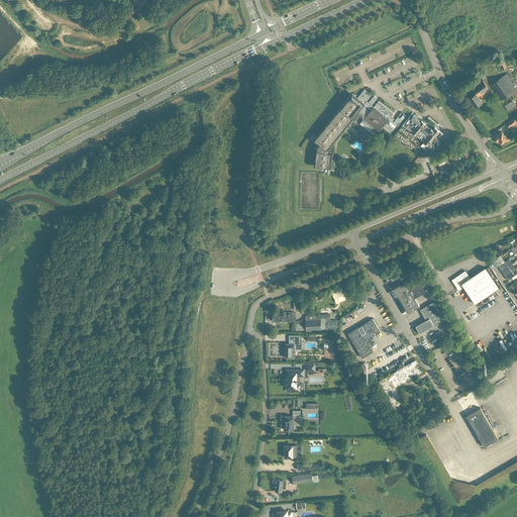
[(508,67),(515,66),(514,58),(506,60),(508,67)]
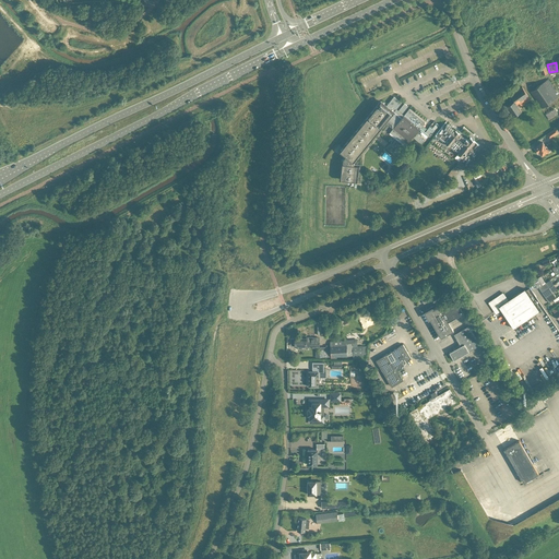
[(558,96),(558,94),(548,80),(531,92),(543,108),(558,96)]
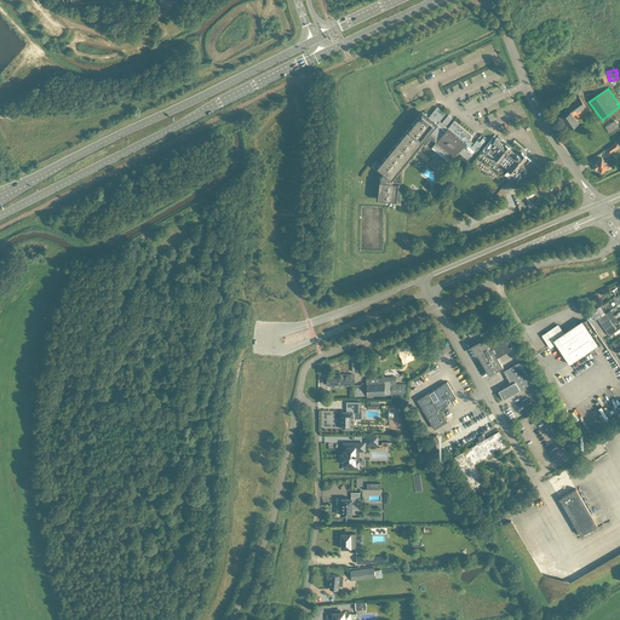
[(589,110),(579,97),(566,105),(570,113),(561,119),(569,130),(579,124),(573,115),(575,114),(578,118),(589,110)]
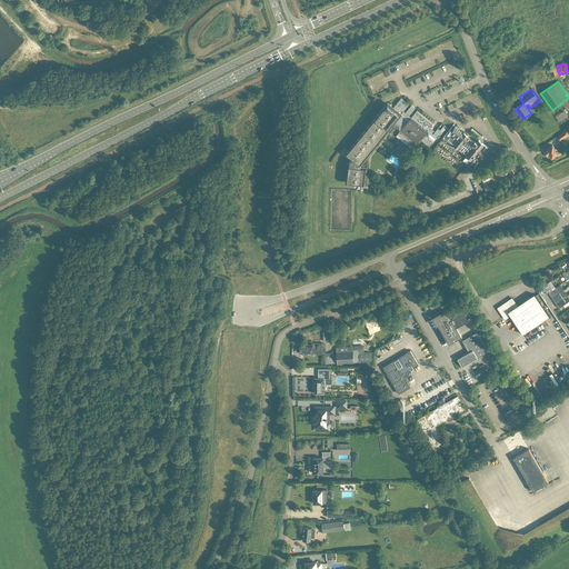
[(431,137),(426,132),(430,127),(432,125),(417,111),(411,117),(409,116),(416,108),(412,105),(406,112),(403,111),(409,105),(401,99),(393,108),(388,103),(346,153),(352,159),(350,161),(349,166),(348,166),(347,182),(355,183),(363,185),(366,168),(361,168),(361,166),(360,165),(395,122),(399,127),(400,130),(397,135),(413,148),(420,139),(429,146),(439,135),(436,131),(431,137)]
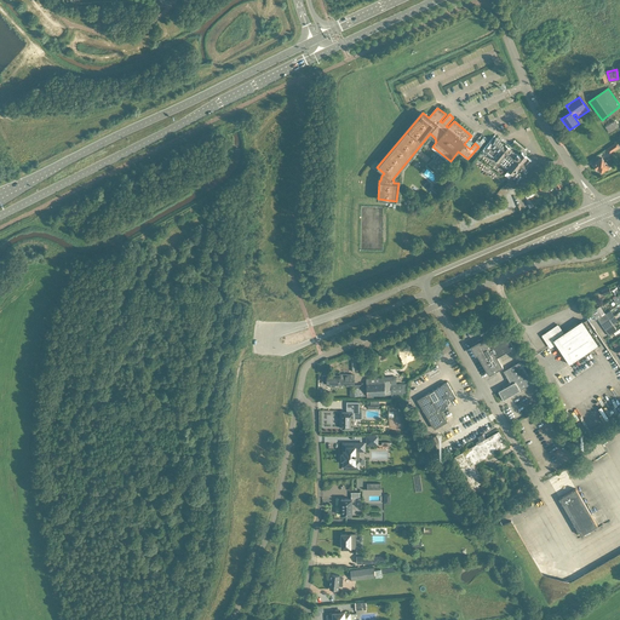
[(609,132),(618,126),(615,121),(606,127),(609,132)]
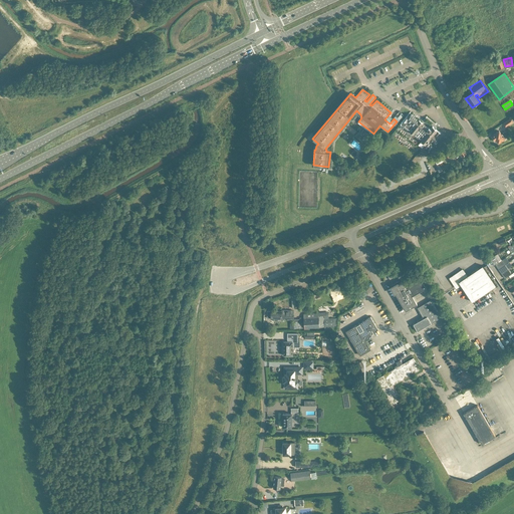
[(400,123),(406,115),(401,111),(395,119),(400,123)]
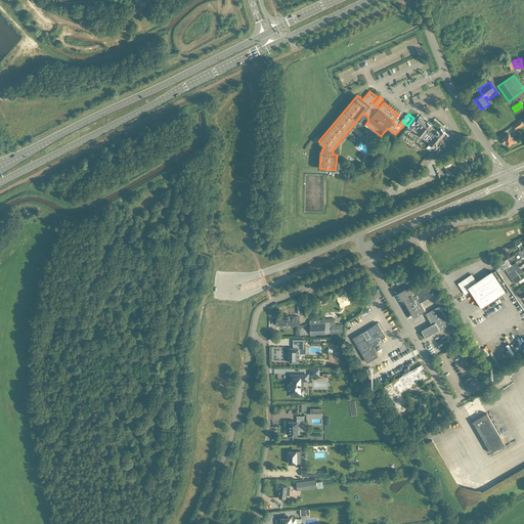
[(415,119),(408,126),(418,134),(421,137),(429,143),(433,147),(430,151),(436,157),(444,147),(442,145),(446,139),(449,135),(447,134),(445,132),(441,129),(439,131),(437,130),(431,125),(427,122),(427,123),(420,117),(418,118),(416,117),(415,119)]
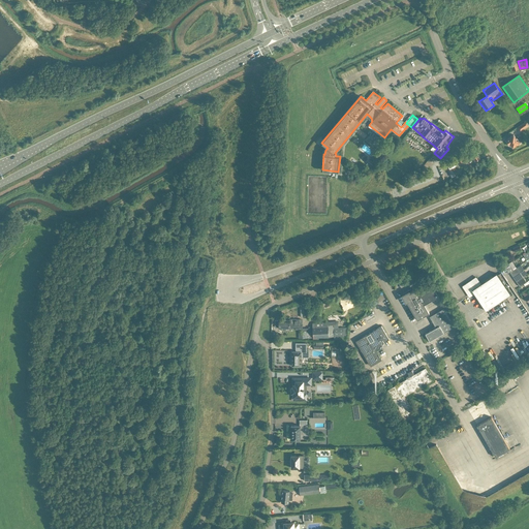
[(520,131),(528,125),(526,122),(518,128),(520,131)]
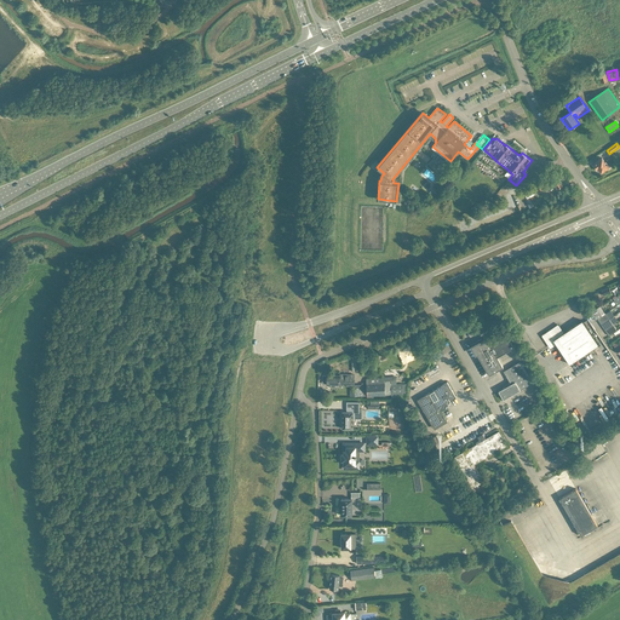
[(601,172),(609,166),(608,165),(612,162),(609,159),(604,162),(602,158),(593,164),(593,165),(593,166),(595,167),(596,168),(597,168),(597,167),(601,172)]
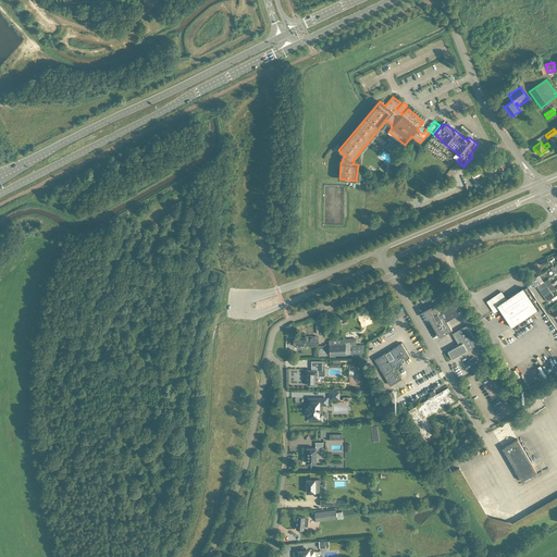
[(503,162),(499,158),(489,164),(487,164),(482,169),(483,170),(484,169),(486,171),(494,165),(495,168),(497,165),(500,171),(505,168),(503,162)]
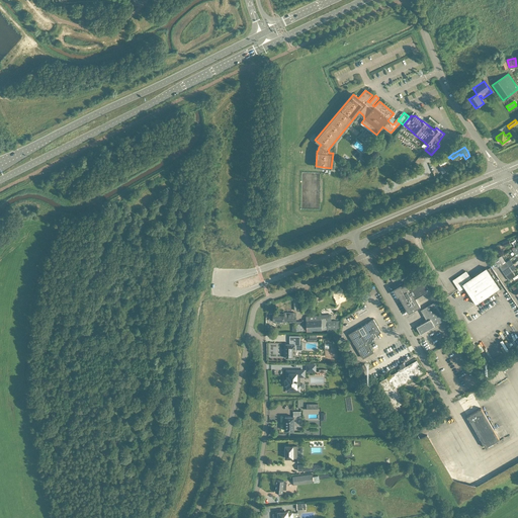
[(452,170),(445,157),(437,161),(440,166),(443,165),(447,173),(452,170)]
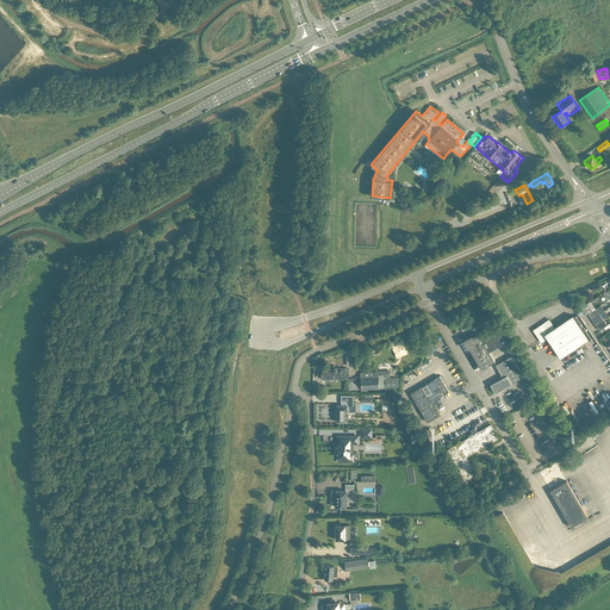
[(587,303),(586,304),(582,307),(586,315),(587,313),(587,315),(592,311),(587,303)]
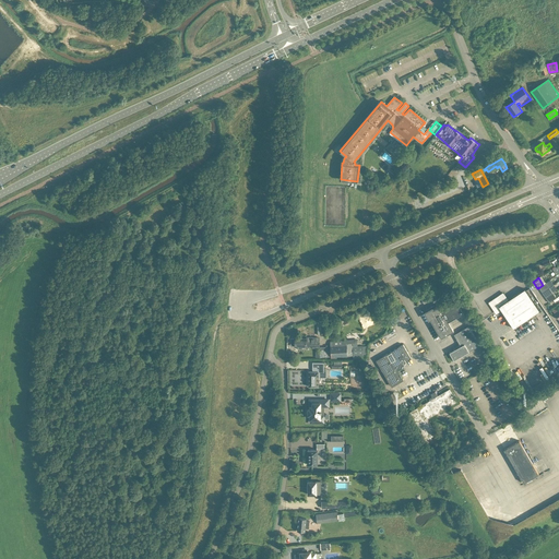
[(546,283),(543,285),(538,288),(542,293),(549,287),(546,283)]
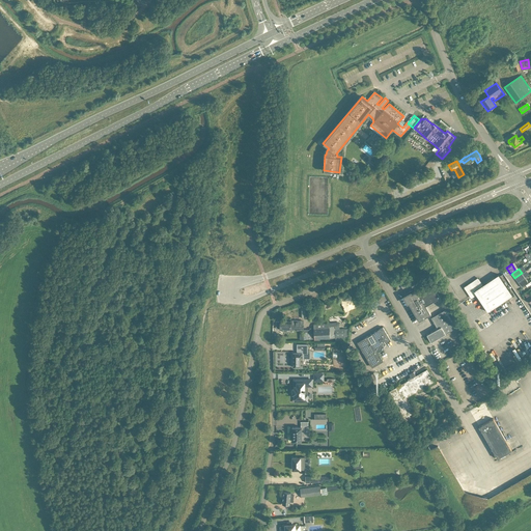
[(526,278),(522,273),(514,278),(519,283),(526,278)]
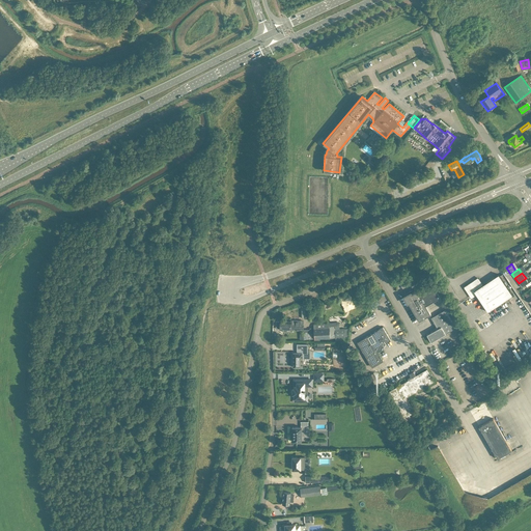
[(476,295),(487,312),(512,296),(499,275),(482,285),(478,279),(465,287),(472,297),(476,295)]
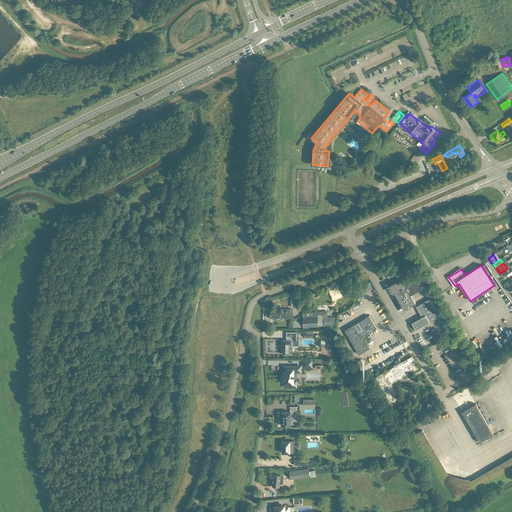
[(510,273),(507,268),(500,273),(503,277),(510,273)]
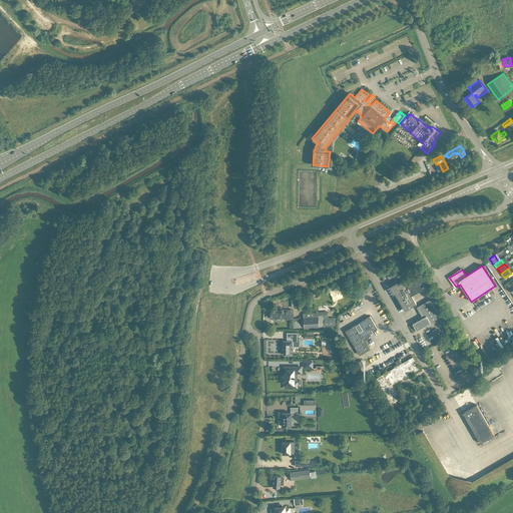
[(419,276),(406,283),(405,284),(403,281),(391,287),(405,310),(416,304),(411,295),(425,287),(419,276)]
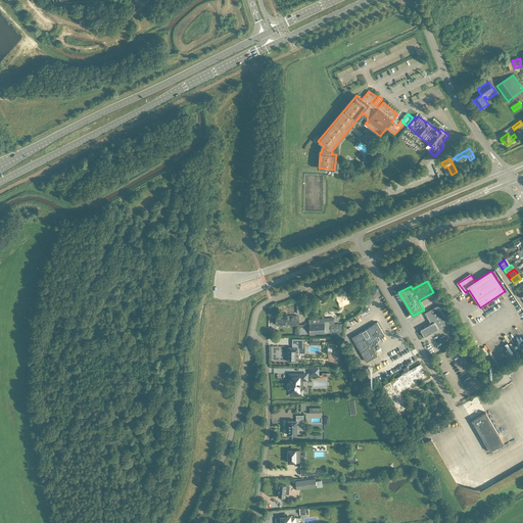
[(366,304),(375,299),(371,292),(362,297),(366,304)]
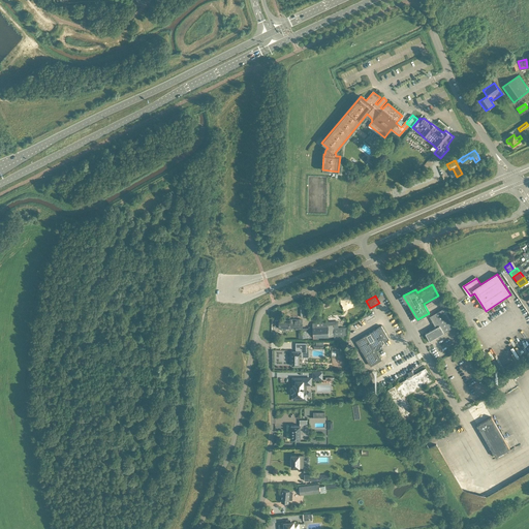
[(444,308),(430,316),(436,328),(425,334),(430,341),(455,327),(444,308)]
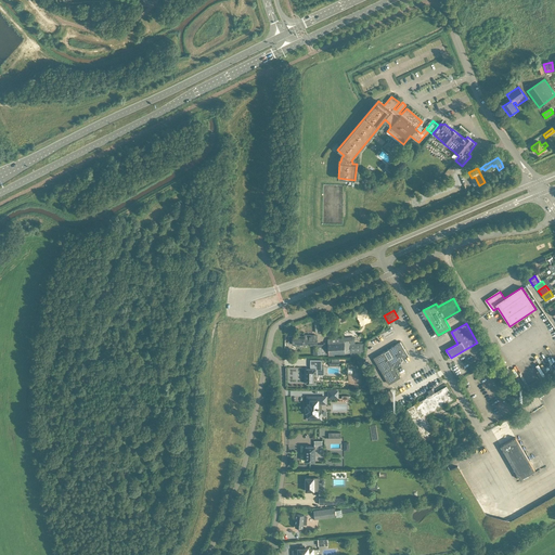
[(293,336),(293,344),(304,344),(304,345),(317,345),(317,335),(305,335),(305,336),(293,336)]
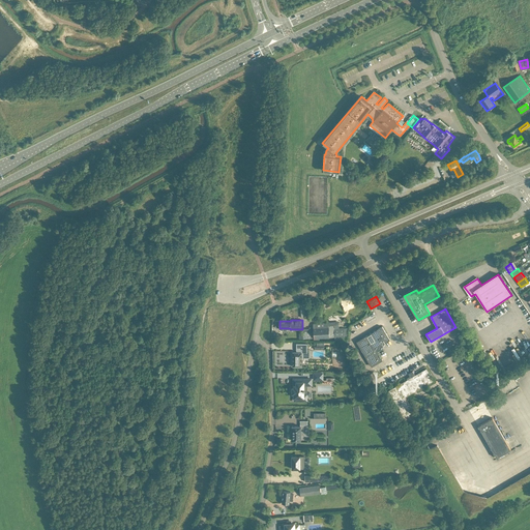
[(313,324),(313,330),(303,331),(303,339),(314,339),(314,341),(320,340),(320,337),(334,336),(334,340),(343,340),(343,336),(345,336),(344,328),(339,328),(339,322),(328,323),(313,324)]
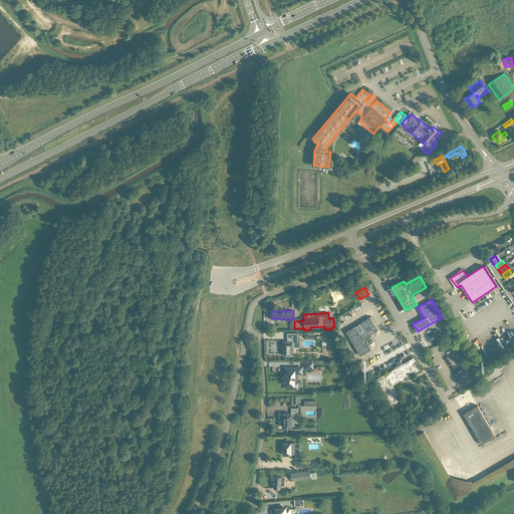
[(370,316),(366,319),(345,331),(359,355),(369,349),(364,340),(368,338),(370,339),(370,338),(371,335),(370,334),(378,329),(370,316)]
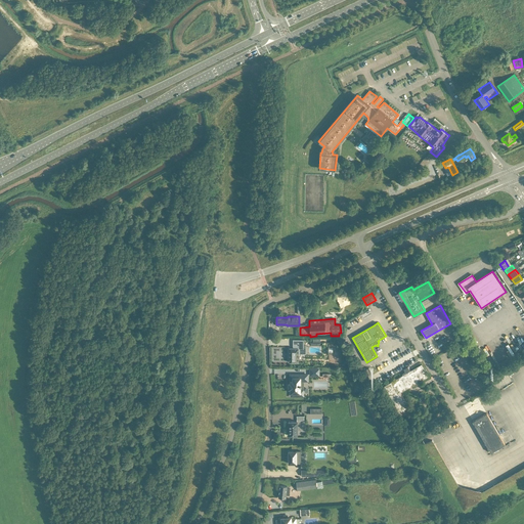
[(303,347),(304,340),(294,340),(293,346),(294,346),(294,348),(290,348),(290,362),(298,362),(298,353),(305,353),(306,347),(303,347)]
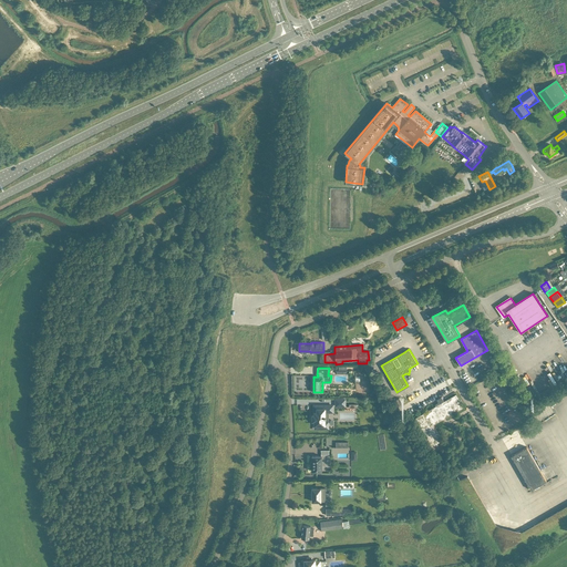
[(435,406),(414,419),(433,452),(439,449),(445,445),(433,425),(464,408),(461,403),(459,399),(456,394),(455,394),(444,401),(441,397),(437,400),(439,402),(436,404),(435,405),(435,406)]
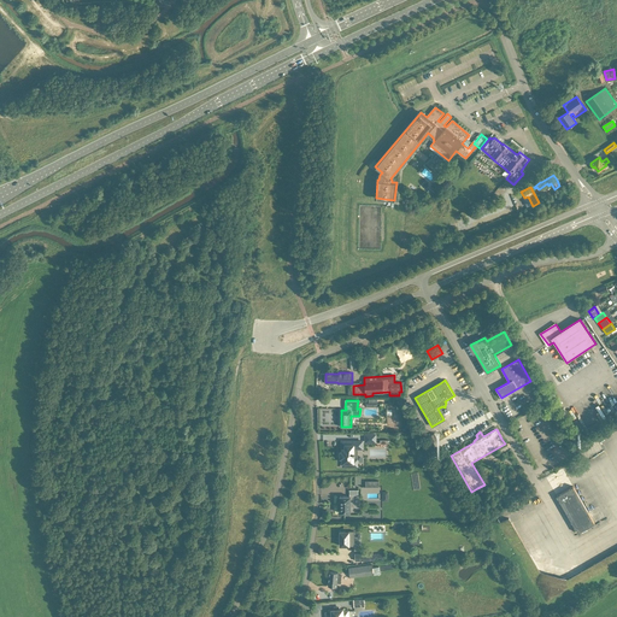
[(352,459),(353,447),(362,447),(362,441),(342,441),(342,445),(341,445),(341,452),(340,452),(340,457),(341,457),(341,463),(342,463),(342,465),(356,465),(356,459),(352,459)]
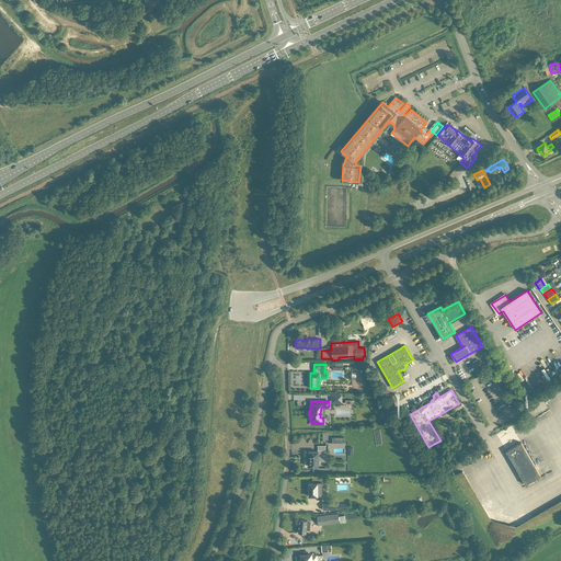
[(506,450),(525,484),(540,476),(528,455),(521,442),(506,450)]
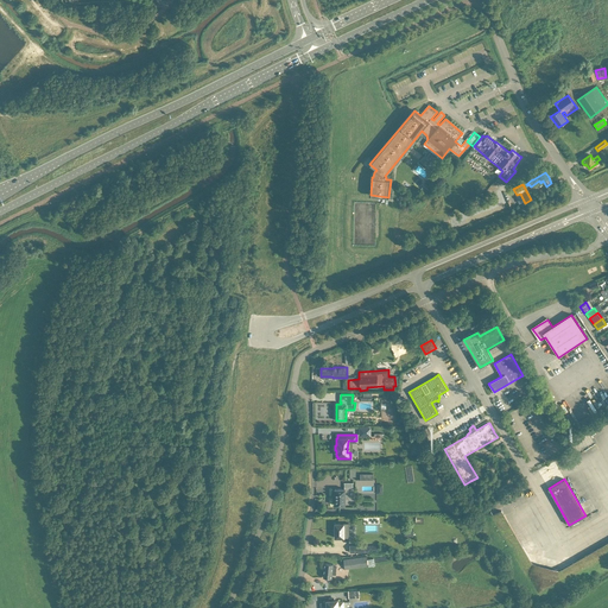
[(335,495),(335,499),(335,505),(346,505),(344,500),(347,500),(348,499),(348,498),(348,496),(348,495),(347,494),(344,494),(344,489),(335,489),(335,495)]
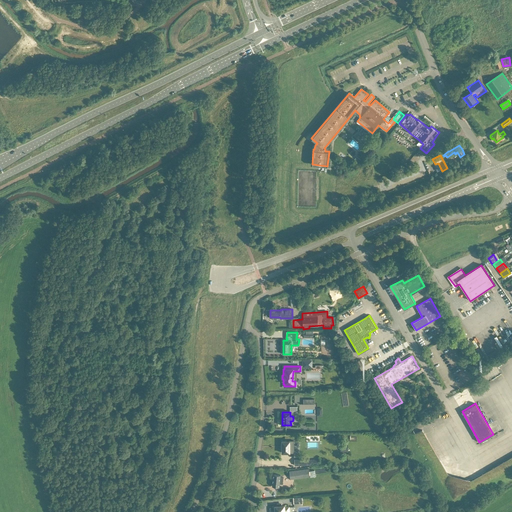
[(415,434),(417,438),(418,439),(425,435),(424,434),(422,430),(416,434),(415,434)]
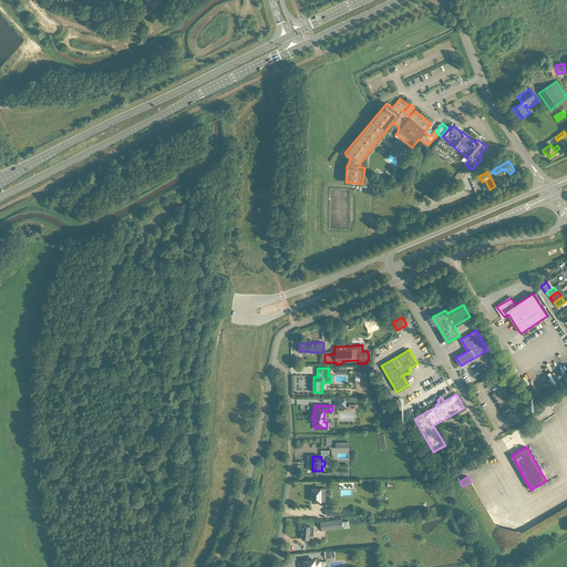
[(326,488),(312,488),(312,502),(326,502),(326,488)]
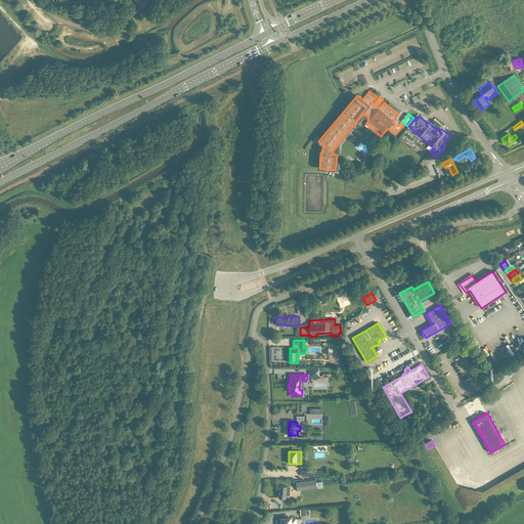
[(296,482),(297,490),(317,487),(316,480),(296,482)]
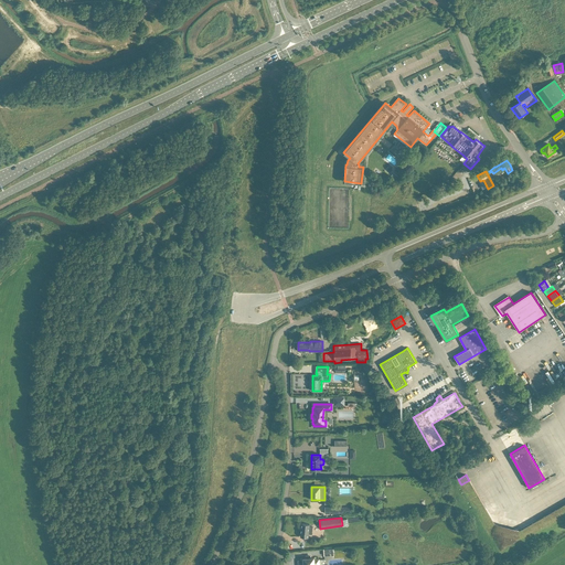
[(309,526),(309,524),(301,523),(300,536),(308,537),(308,534),(312,534),(312,526),(309,526)]
